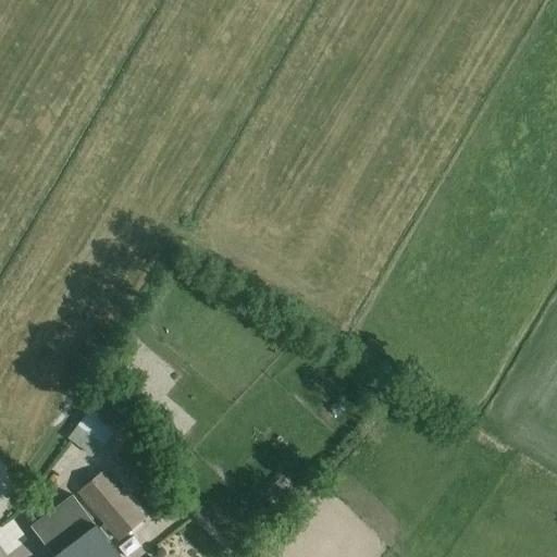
[(77,426),(100,445),(102,447),(136,405),(110,384),(100,396),(101,396),(77,426)]
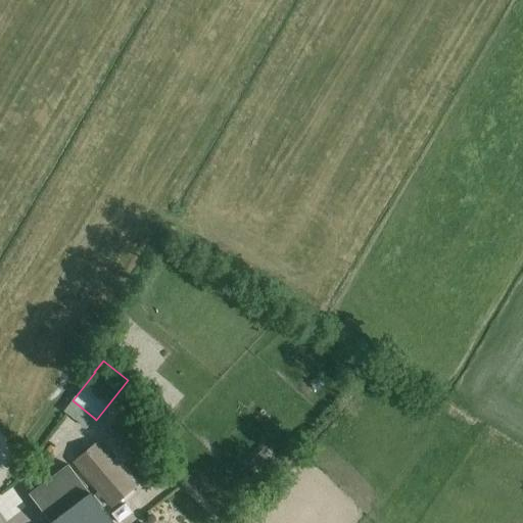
[(47,438),(62,449),(81,424),(65,413),(47,438)]
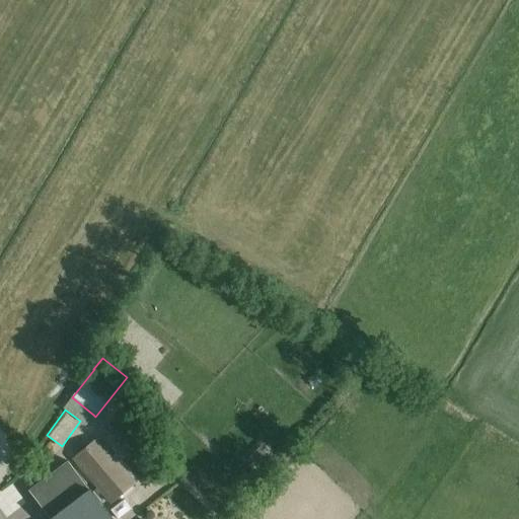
[(110,504),(137,482),(97,436),(72,458),(110,504)]
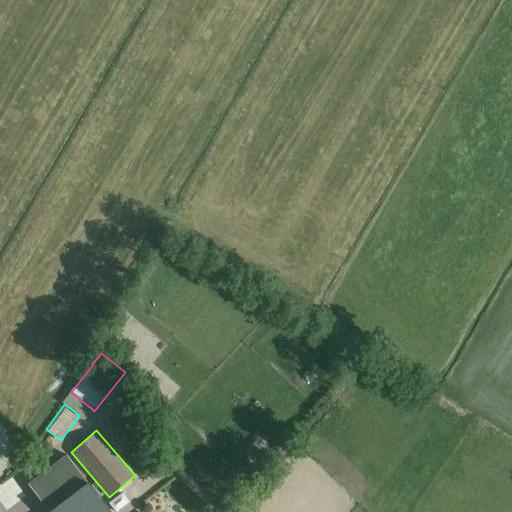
[(257,440),(245,452),(253,461),(265,448),(257,440)]
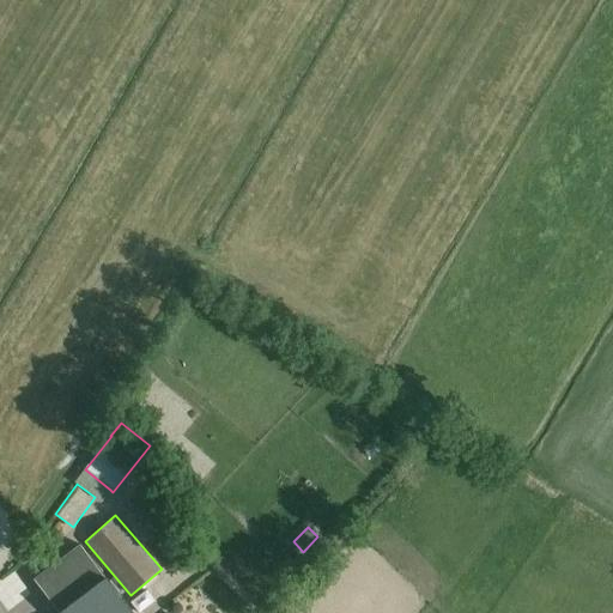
[(32,578),(59,612),(60,612),(61,612),(134,612),(107,577),(108,576),(82,542),(32,578)]
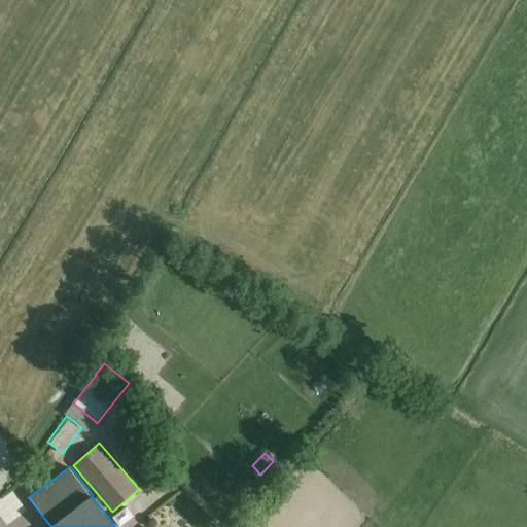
All buildings are outlined.
